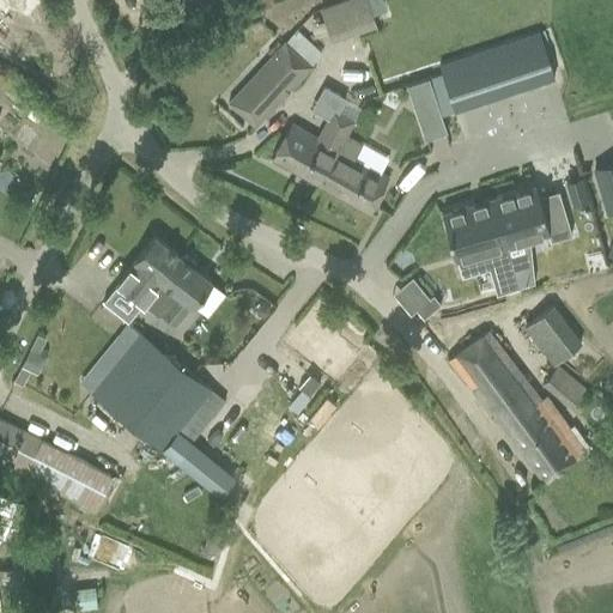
[(331,43),(376,26),(365,0),(351,0),(319,13),(331,43)]
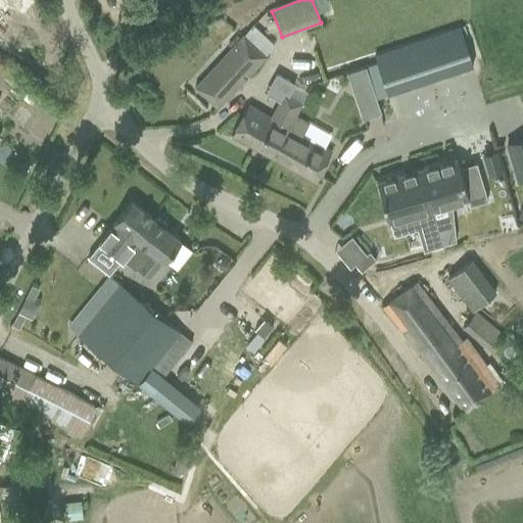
[(434,35),(374,54),(387,93),(473,65),(460,27),(434,35)]
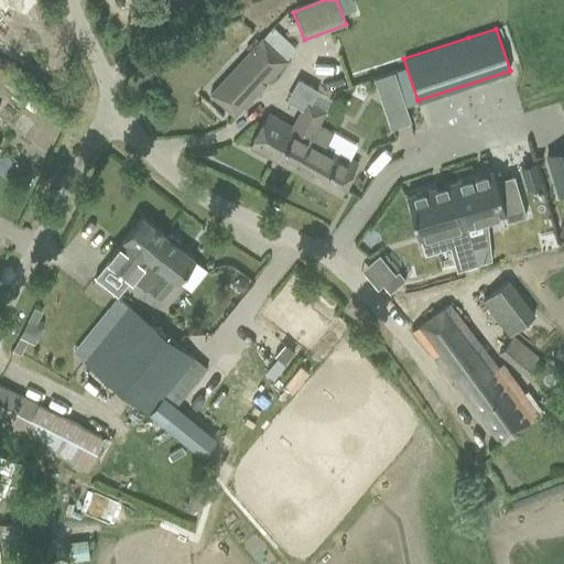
[(262,38),(225,77),(210,94),(235,116),(286,60),(262,38)]
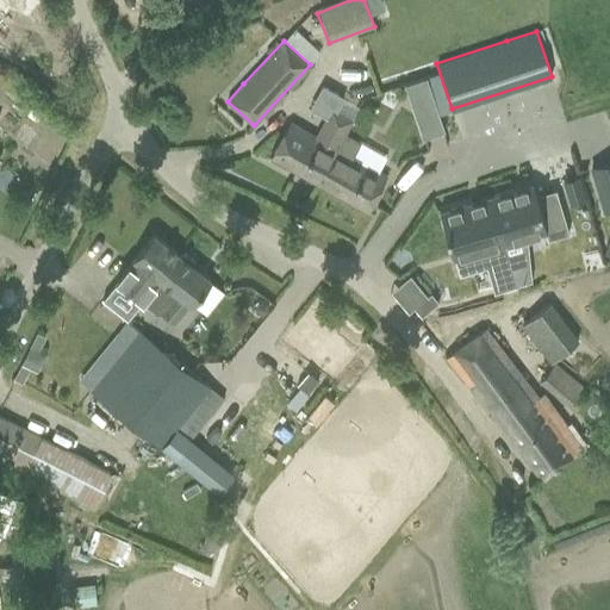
[(425,78),(404,85),(422,138),(443,131),(425,78)]
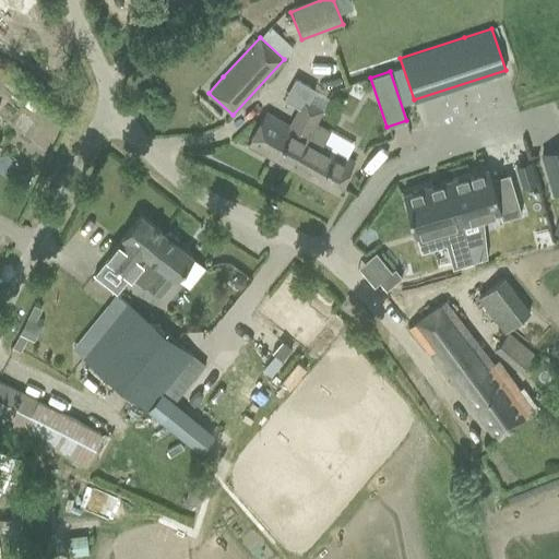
[(293,128),(265,113),(248,143),(295,169),(319,126),(313,122),(321,110),(302,100),(294,119),(297,120),(293,128)]
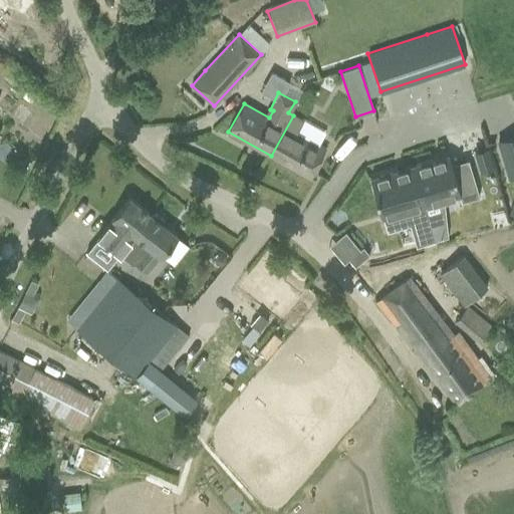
[(293,115),(271,156),(309,178),(325,150),(297,135),(304,121),(293,115)]
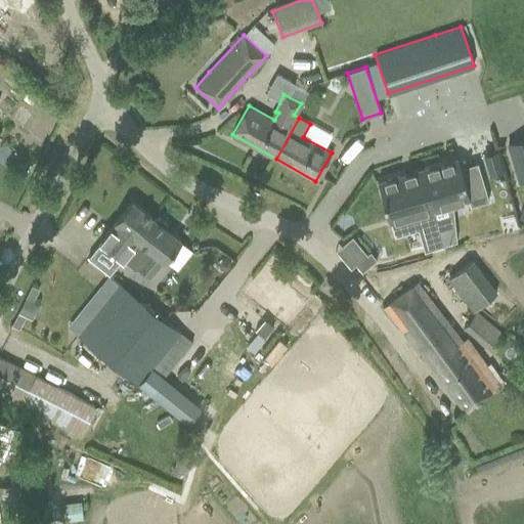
[(523,137),(508,142),(520,182),(523,180),(523,137)]
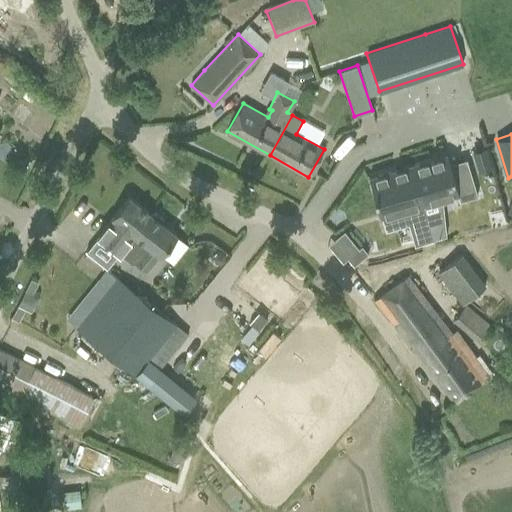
[(485,148),(472,152),(478,171),(491,167),(485,148)]
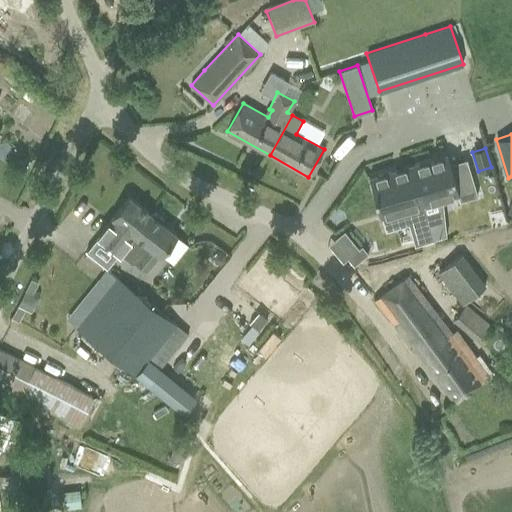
[(446,154),(410,165),(421,204),(435,200),(457,194),(459,201),(477,196),(466,159),(449,163),(446,154)]
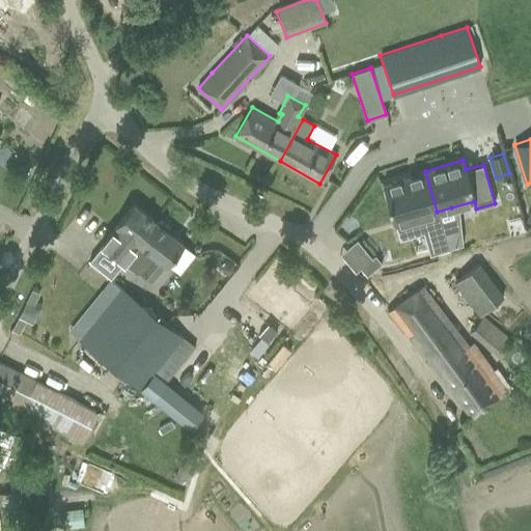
[(425,171),(383,184),(394,224),(422,216),(432,252),(448,248),(442,227),(437,212),(425,171)]
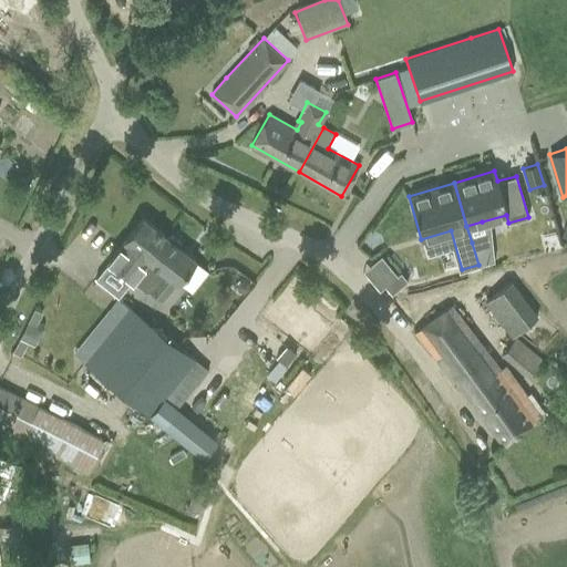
[(109,261),(95,278),(119,296),(131,280),(147,259),(165,236),(142,218),(124,240),(124,241),(109,261)]
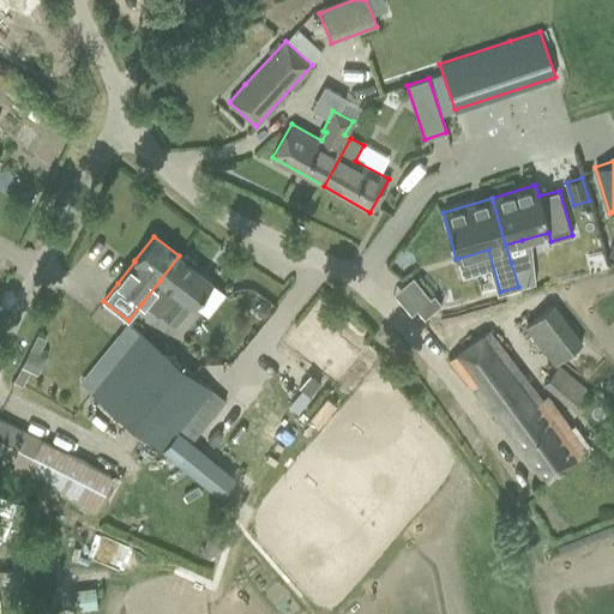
[(160,281),(142,304),(156,314),(162,313),(176,324),(191,306),(192,306),(192,305),(196,300),(211,281),(193,266),(194,265),(194,262),(186,256),(182,256),(181,258),(179,256),(160,281)]
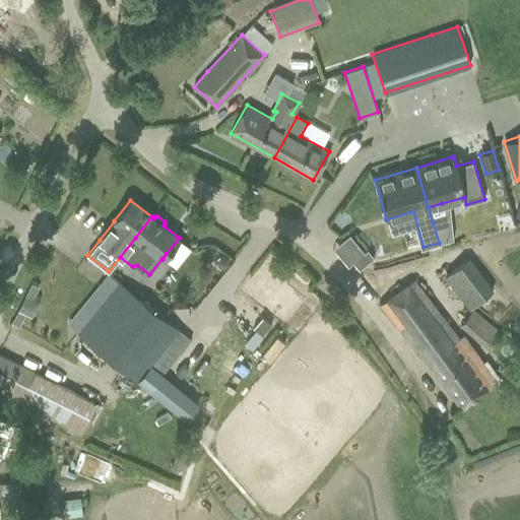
[(351,262),(366,250),(351,233),(337,245),(351,262)]
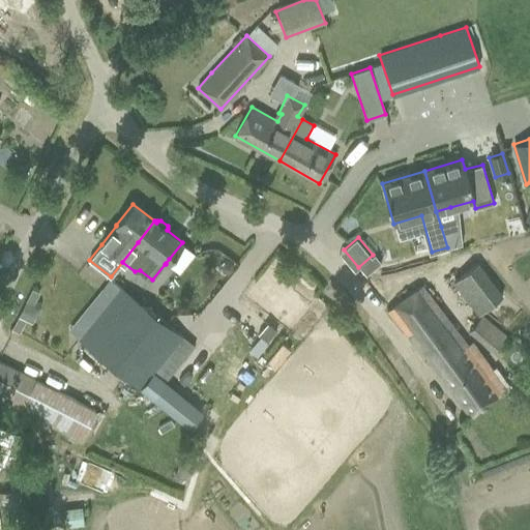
[(371,257),(358,267),(365,274),(380,262),(374,254),(371,257)]
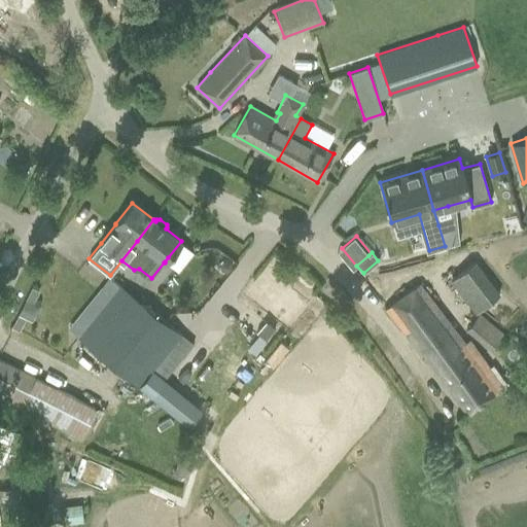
[(476,312),(498,294),(475,262),(451,280),(476,312)]
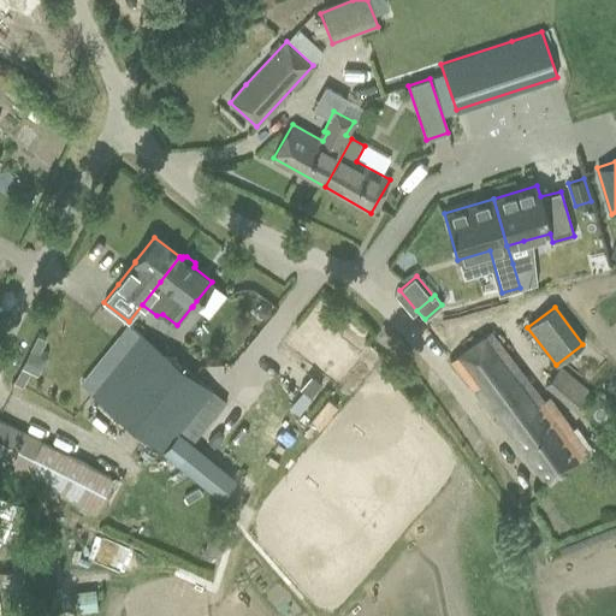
[(485,330),(468,345),(450,360),(479,396),(545,484),(591,449),(575,427),(566,434),(485,330)]
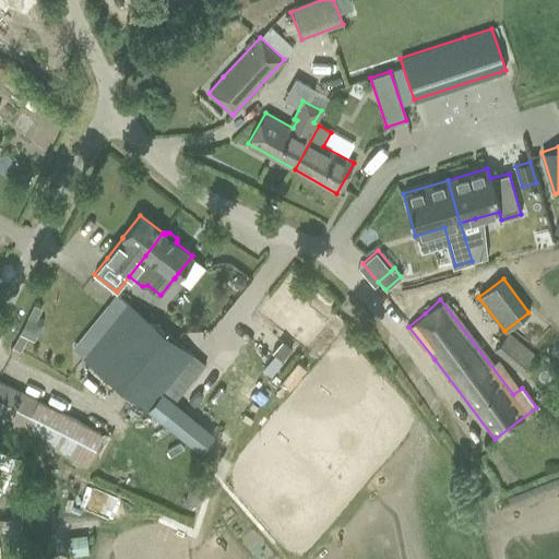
[(128,302),(83,358),(131,396),(153,368),(127,347),(149,320),(128,302)]
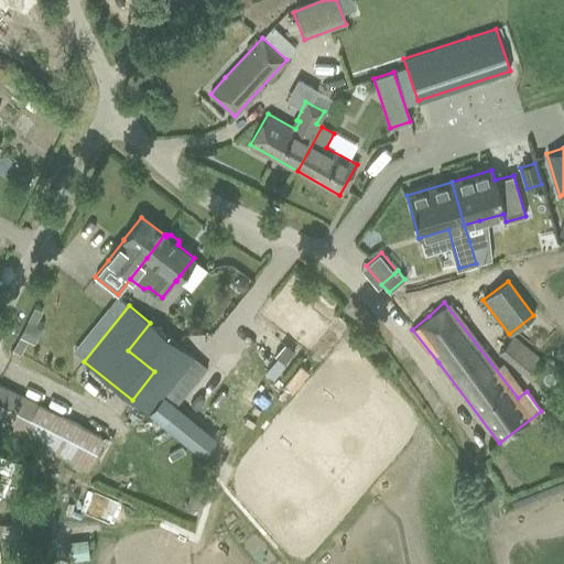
[(150,323),(128,350),(154,371),(132,400),(149,414),(160,400),(169,390),(181,400),(190,390),(176,380),(194,358),(151,323),(150,323)]
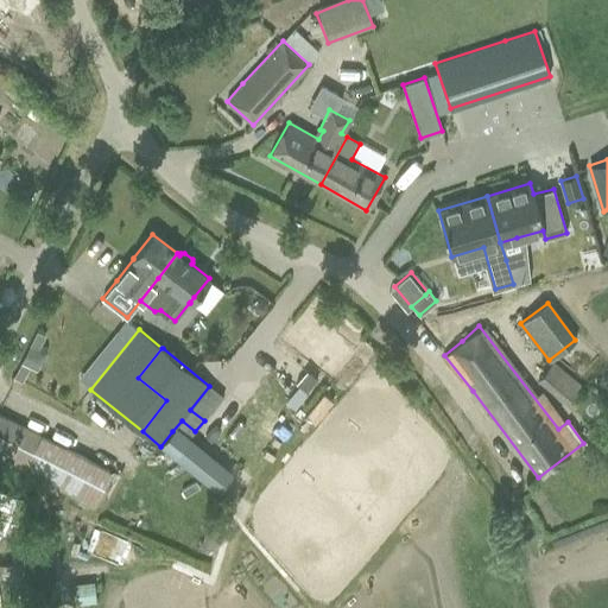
[(578,386),(551,363),(538,379),(564,403),(578,386)]
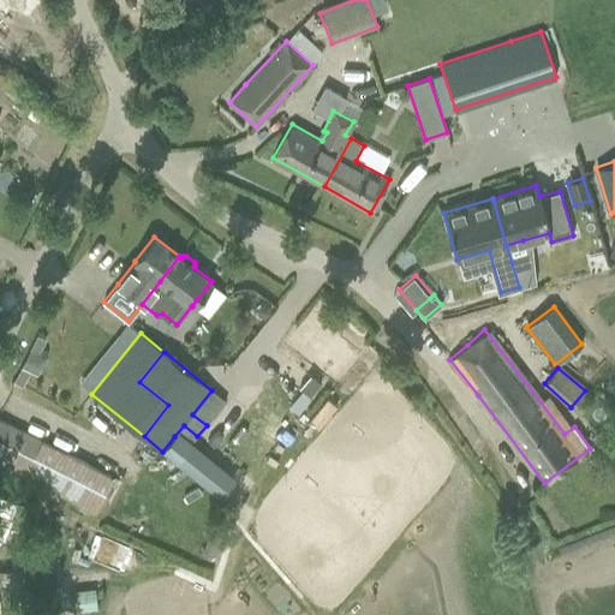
[(310,375),(299,388),(303,392),(310,398),(321,384),(310,375)]
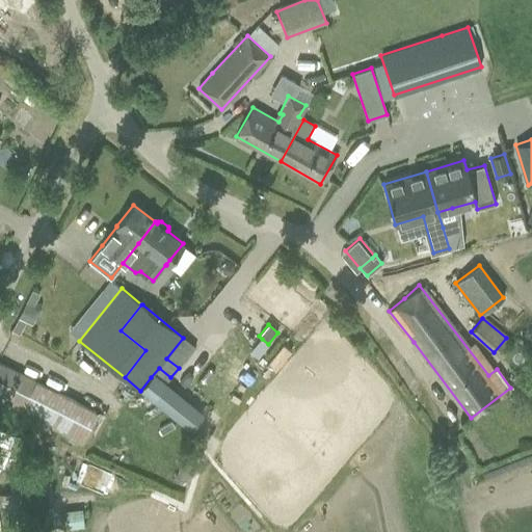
[(0,400),(82,443),(97,415),(0,364),(0,400)]
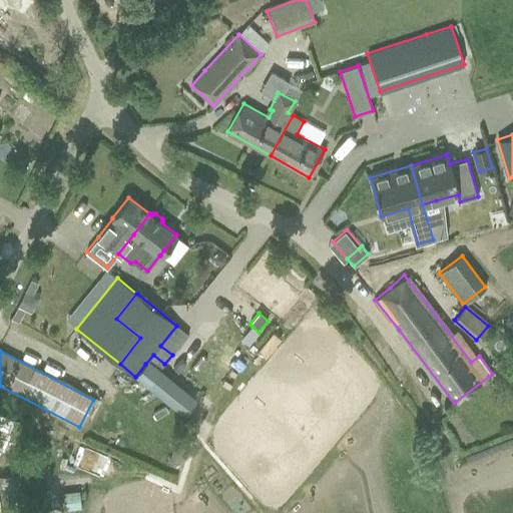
[(145,364),(135,377),(183,415),(193,402),(145,364)]
